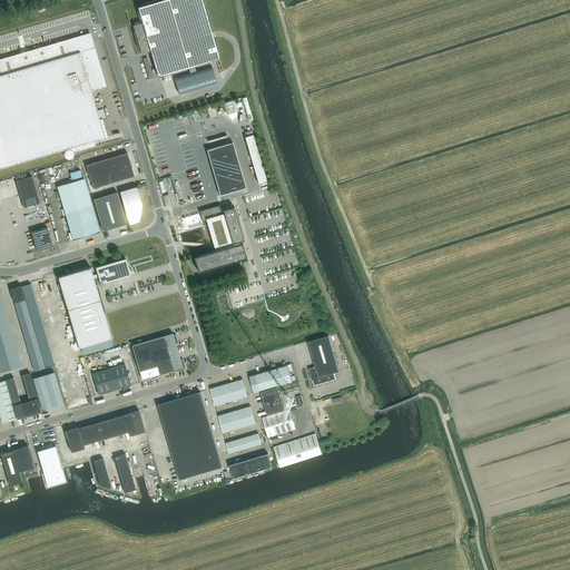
[(141,22),(133,25),(141,53),(150,50),(156,49),(164,75),(188,68),(190,72),(174,78),(179,94),(216,82),(212,67),(196,71),(194,66),(219,58),(214,38),(213,35),(212,32),(202,0),(159,0),(137,7),(141,22)]
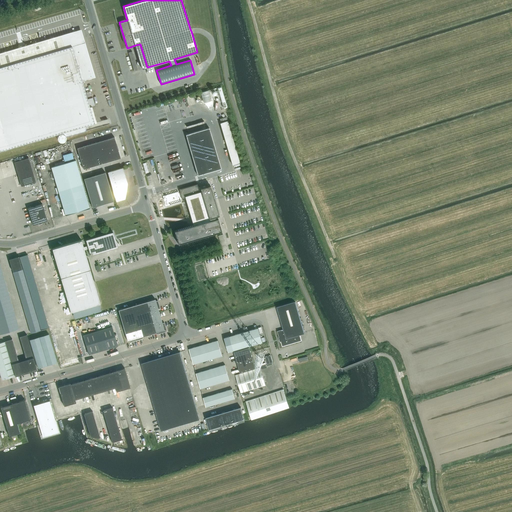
[(81,78),(82,81),(95,77),(82,34),(81,29),(36,42),(22,46),(9,50),(0,52),(0,67),(21,61),(19,56),(24,54),(44,48),(45,54),(67,48),(66,44),(78,41),(81,42),(88,67),(89,67),(91,75),(81,78)]
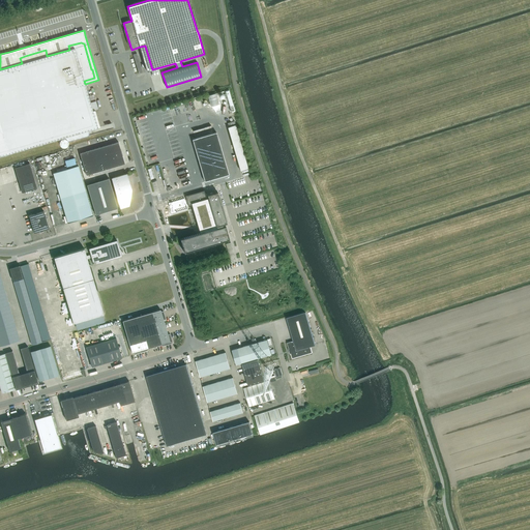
[(0,156),(8,154),(63,138),(63,139),(64,139),(65,139),(66,139),(66,140),(67,140),(67,141),(68,141),(68,142),(72,141),(85,137),(83,131),(88,130),(98,127),(93,111),(90,102),(85,84),(84,81),(94,78),(92,69),(91,69),(84,43),(81,42),(68,46),(69,50),(47,56),(46,50),(25,56),(20,58),(22,63),(0,69),(0,156)]
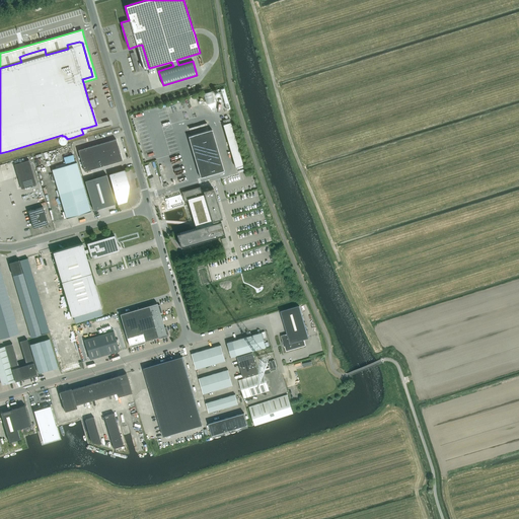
[(226,85),(222,86),(227,109),(231,108),(226,85)]
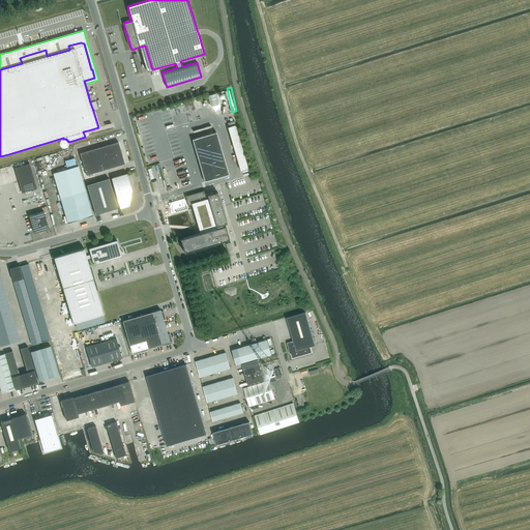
[(208,93),(211,104),(221,101),(216,90),(208,93)]
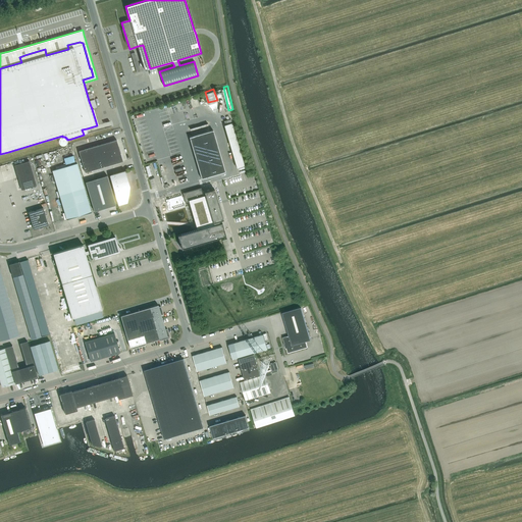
[(245,165),(232,122),(224,125),(237,168),(245,165)]
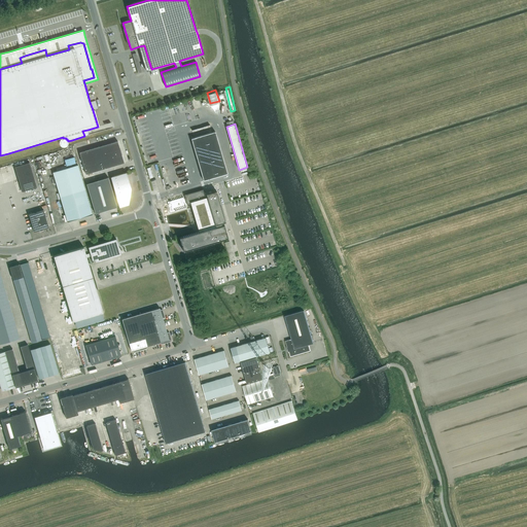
[(203,180),(227,173),(215,132),(190,138),(203,180)]
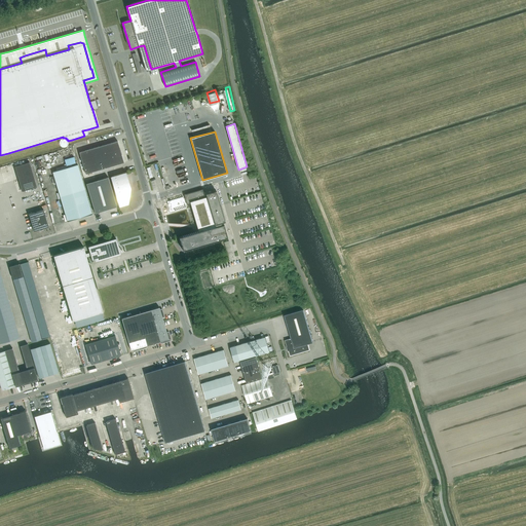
[(114,153),(120,151),(117,141),(111,143),(114,153)]
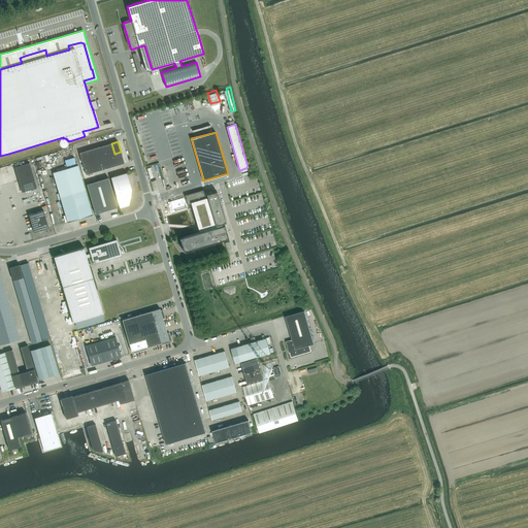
[(114,154),(111,143),(105,145),(108,156),(114,154)]
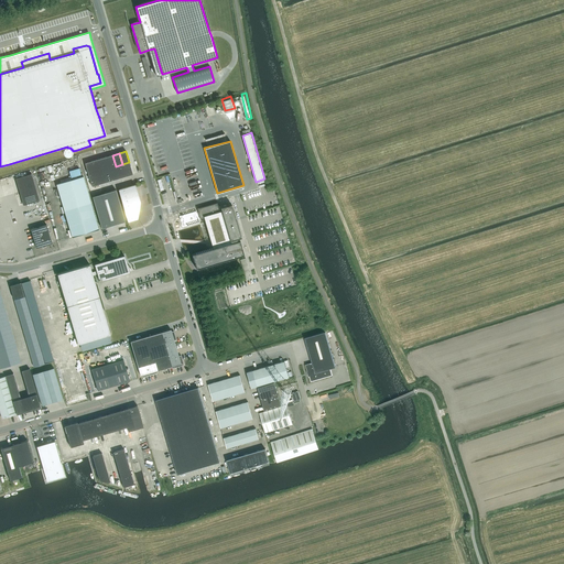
[(116,166),(112,155),(106,156),(109,169),(116,166)]
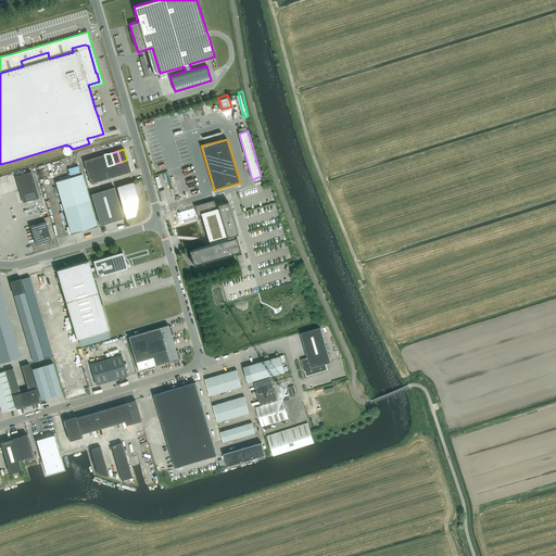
[(108,166),(104,154),(97,156),(100,168),(108,166)]
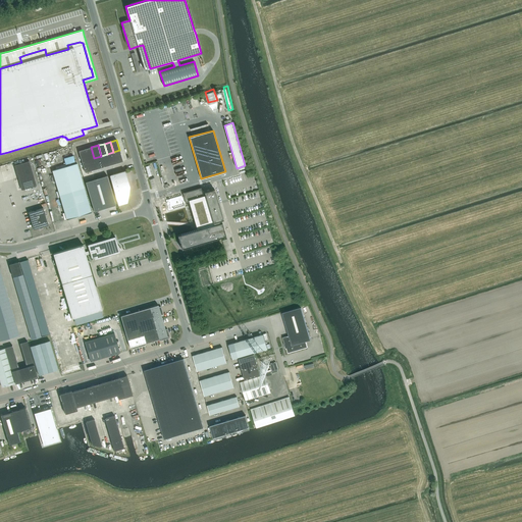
[(85,149),(88,160),(94,158),(91,147),(85,149)]
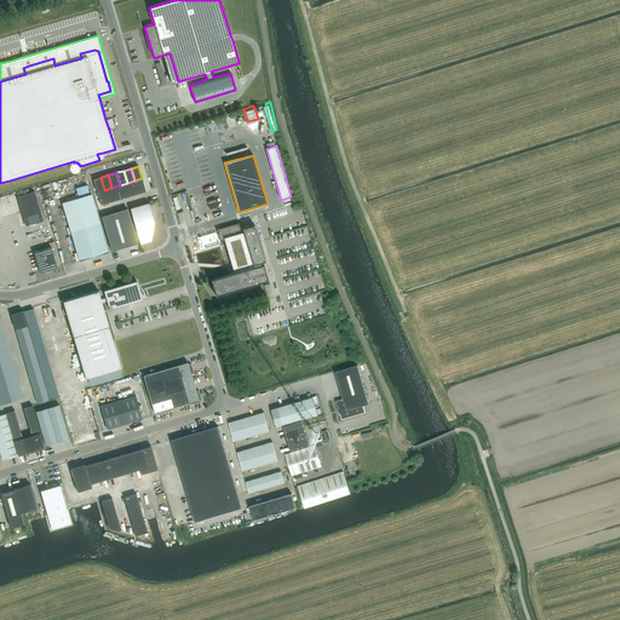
[(93,179),(97,191),(104,190),(101,177),(93,179)]
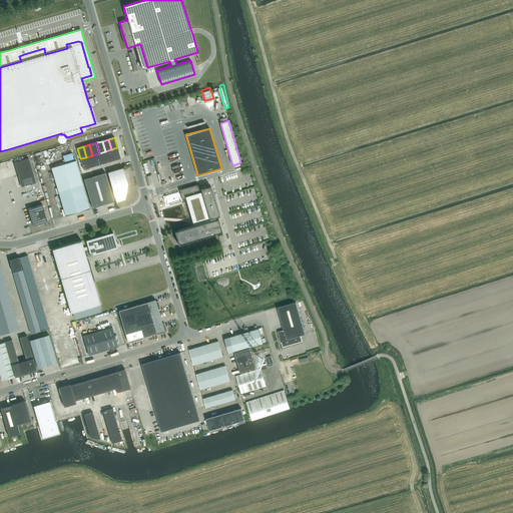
[(114,160),(120,158),(117,147),(111,149),(114,160)]
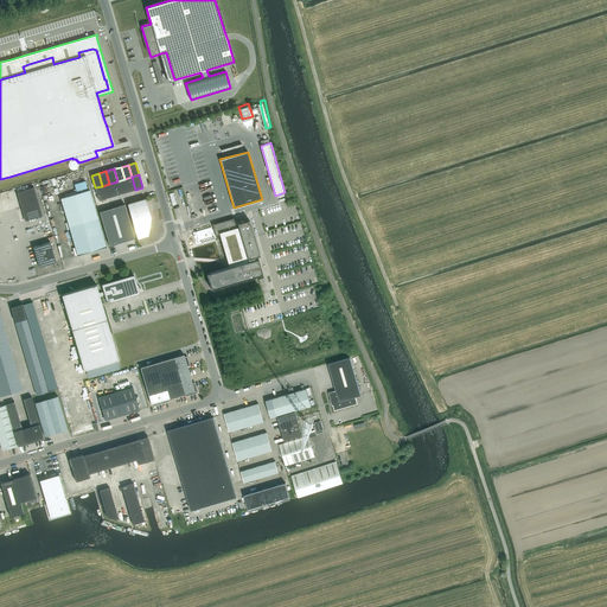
[(125,179),(128,192),(135,190),(132,177),(125,179)]
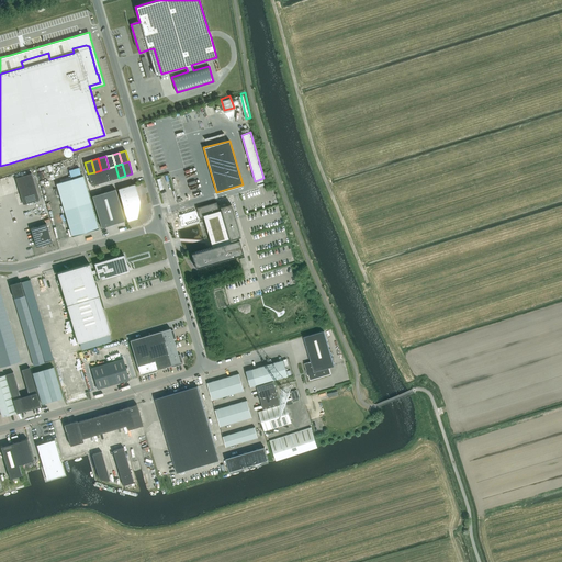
[(115,166),(109,168),(112,179),(119,178),(115,166)]
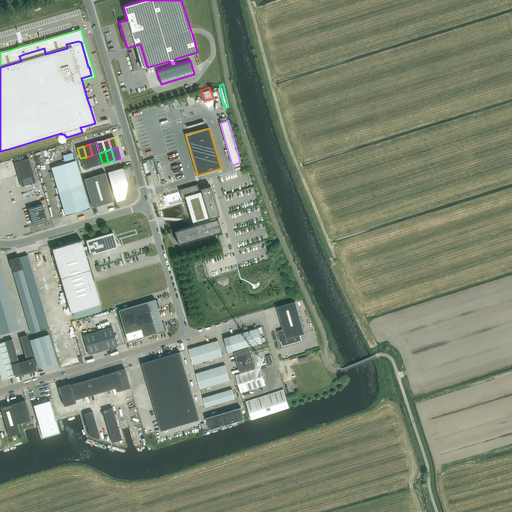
[(73,158),(72,152),(63,155),(64,161),(73,158)]
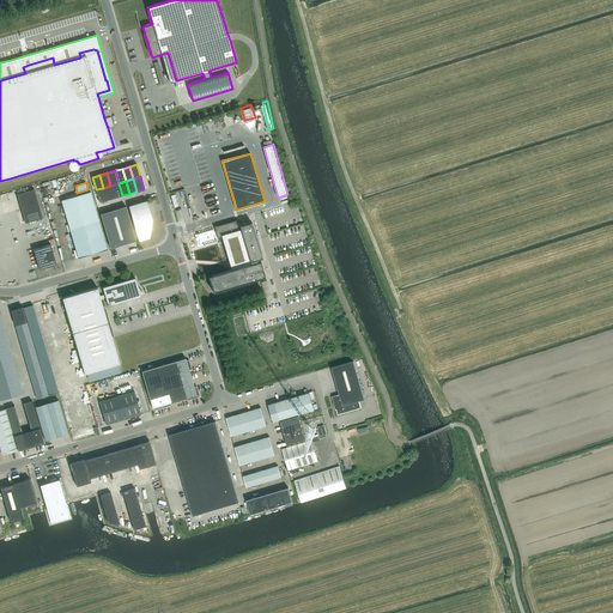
[(110,186),(115,198),(122,195),(119,183),(110,186)]
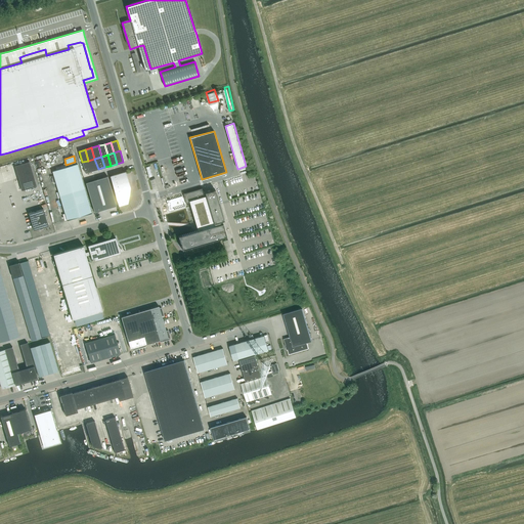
[(98,169),(94,159),(88,161),(91,171),(98,169)]
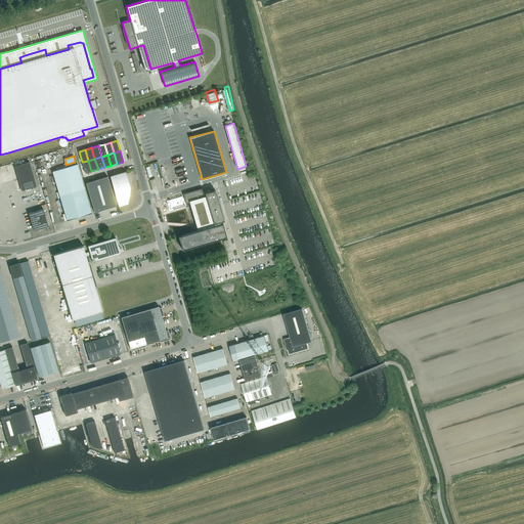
[(88,161),(82,162),(85,173),(91,171),(88,161)]
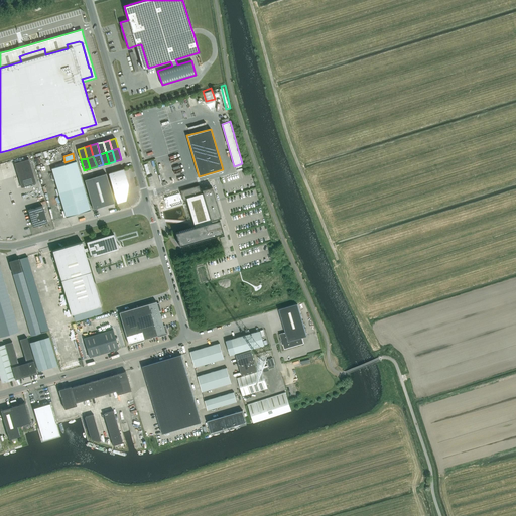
[(14,163),(21,187),(36,183),(29,159),(14,163)]
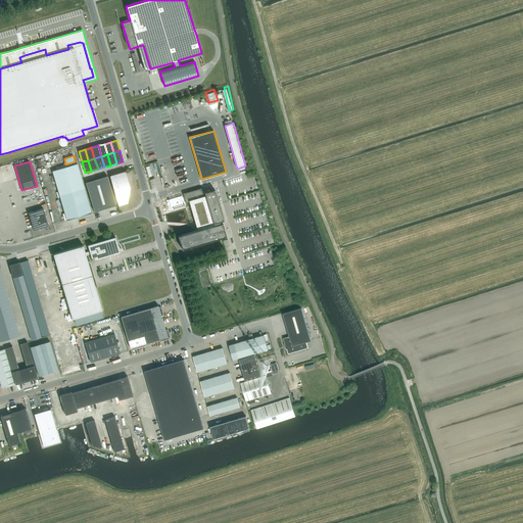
[(52,171),(66,220),(91,212),(77,163),(52,171)]
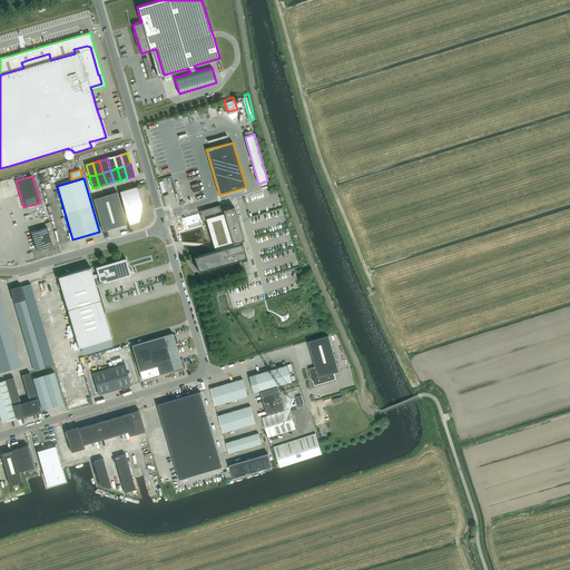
[(135,208),(139,207),(140,207),(139,202),(141,202),(137,186),(131,188),(120,192),(125,206),(124,206),(129,224),(138,222),(135,208)]
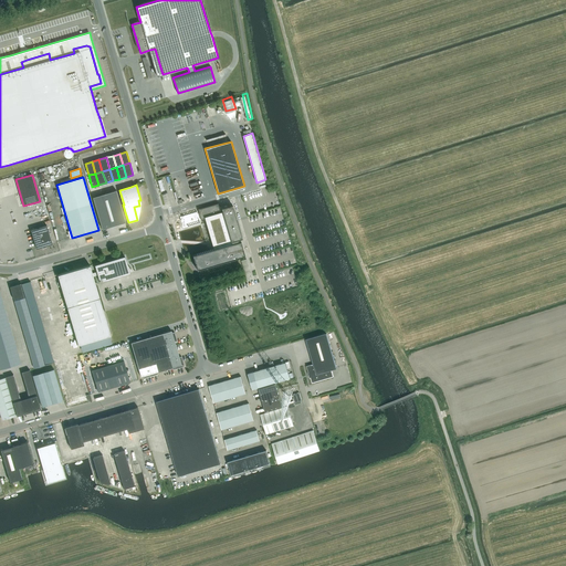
[(93,197),(102,229),(125,222),(116,190),(93,197)]
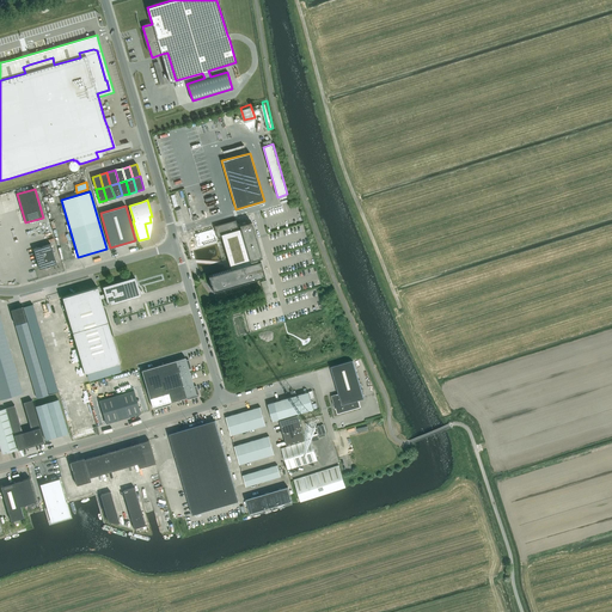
[(208,276),(213,292),(264,276),(259,258),(262,257),(251,221),(237,226),(236,220),(214,226),(218,239),(225,237),(232,264),(233,268),(208,276)]
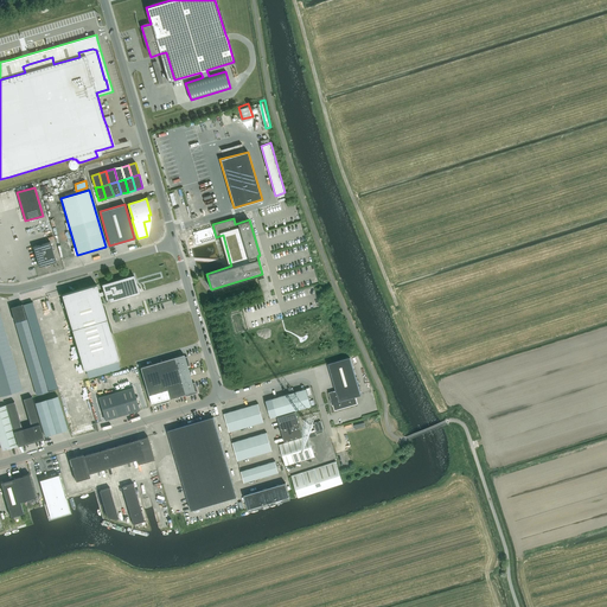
[(50,264),(50,263),(56,262),(50,242),(33,247),(39,267),(46,264),(46,266),(50,264)]
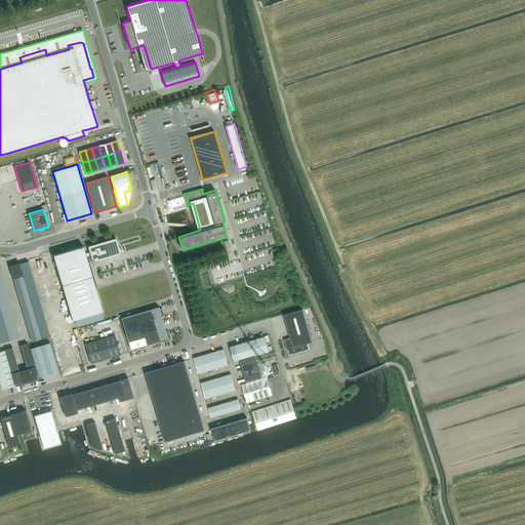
[(53,254),(73,320),(74,319),(102,311),(103,311),(86,256),(90,255),(92,258),(94,258),(95,260),(118,254),(120,253),(119,248),(116,238),(88,246),(90,252),(85,253),(83,246),(53,254)]
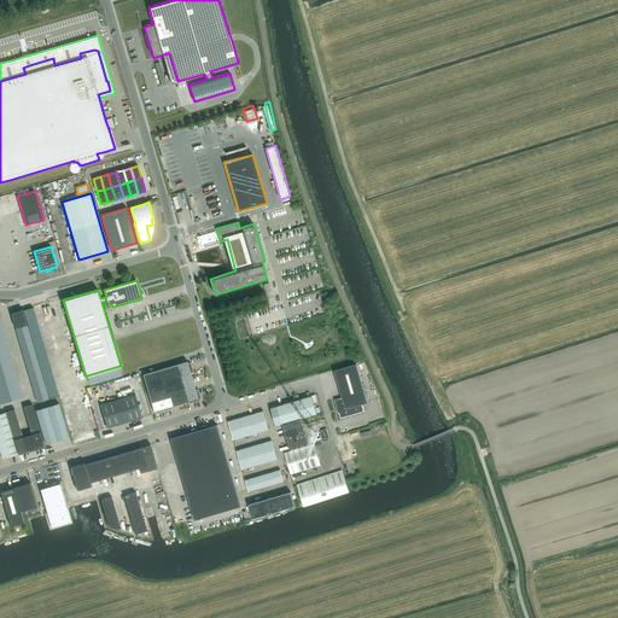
[(263,286),(269,305),(274,304),(269,285),(263,286)]
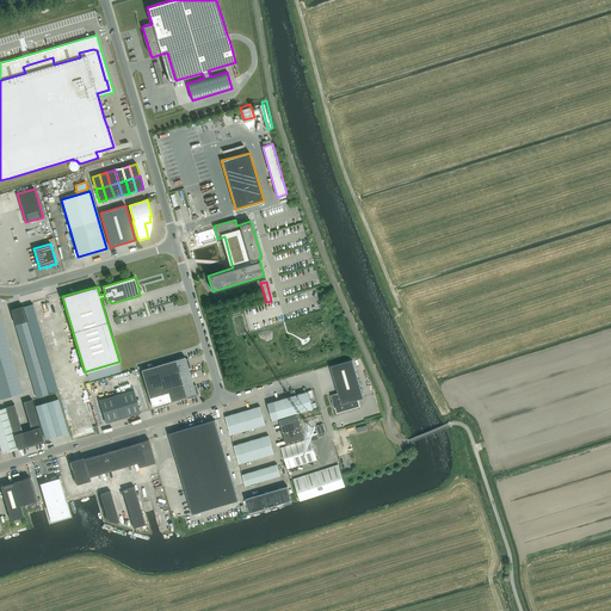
[(11,309),(14,323),(26,321),(22,306),(11,309)]
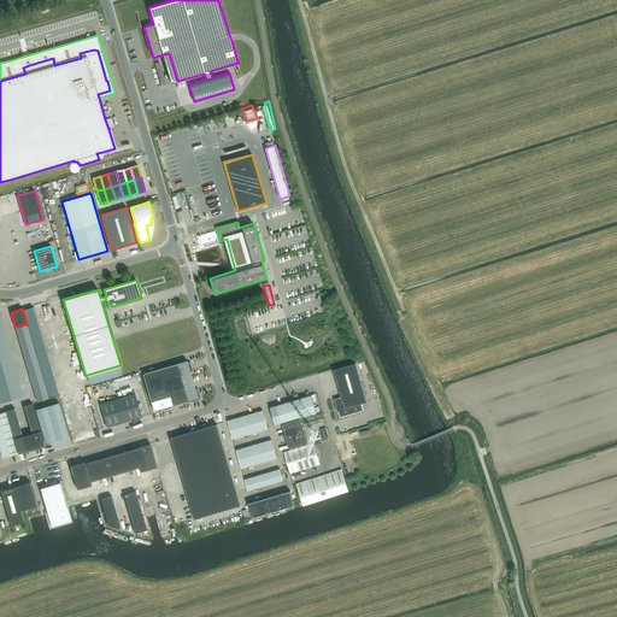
[(142,374),(153,411),(156,410),(157,412),(172,407),(171,405),(188,400),(189,403),(201,399),(198,388),(195,389),(191,372),(193,371),(191,362),(187,363),(187,360),(142,374)]
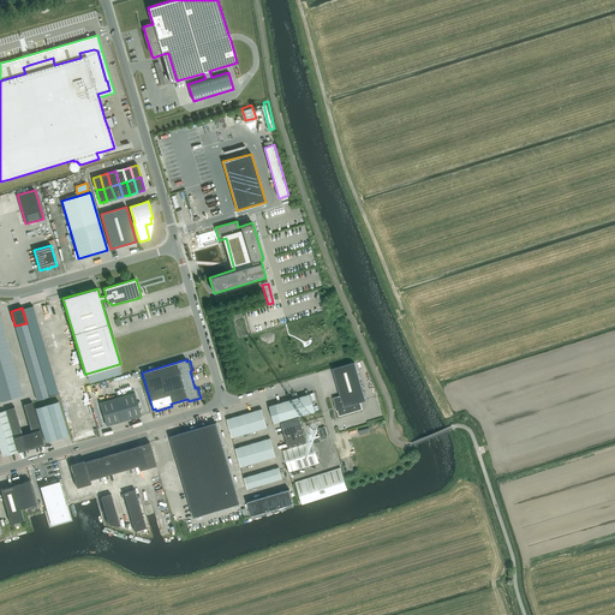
[(334,398),(335,405),(339,416),(363,410),(360,401),(366,400),(354,362),(333,368),(340,395),(334,398)]
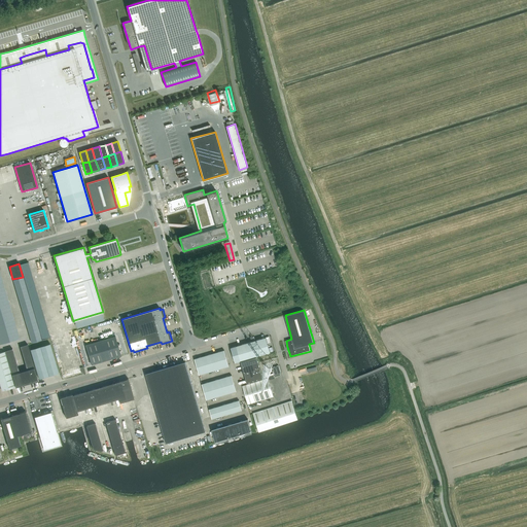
[(85,345),(91,364),(121,356),(115,336),(85,345)]
